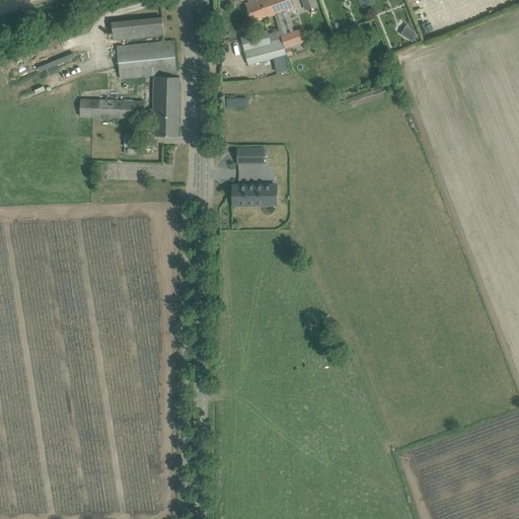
[(256,0),(248,0),(249,2),(245,3),(252,22),(275,15),(273,7),(269,9),(268,6),(265,7),(262,0),(256,0)]
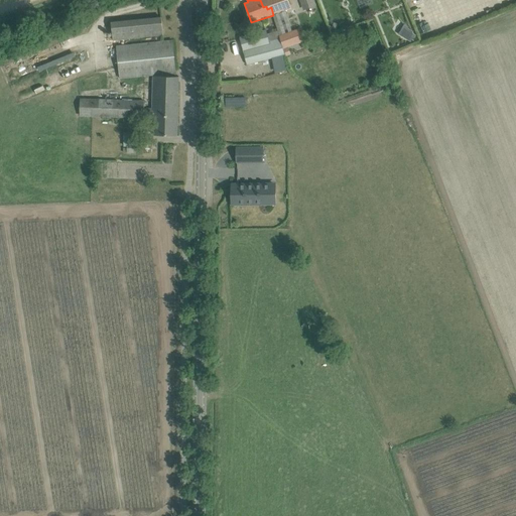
[(292,30),(286,10),(291,8),(288,0),(260,0),(263,7),(266,6),(267,9),(271,7),(273,15),(277,30),(283,46),(302,40),(298,28),(292,30)]
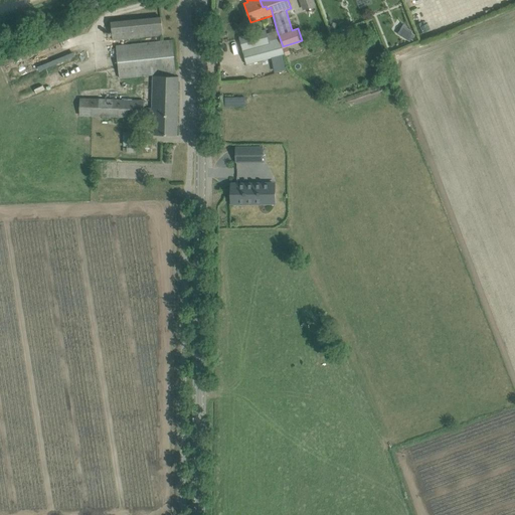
[(299,0),(302,9),(316,5),(314,0),(299,0)]
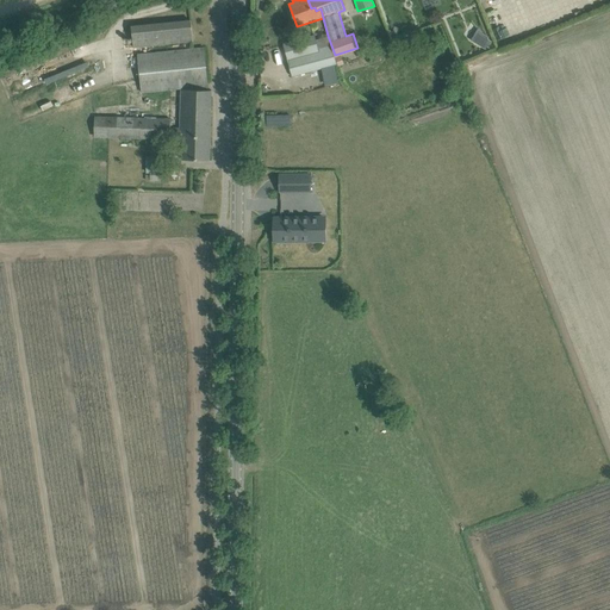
[(134,48),(181,43),(193,42),(191,20),(132,26),(134,48)]
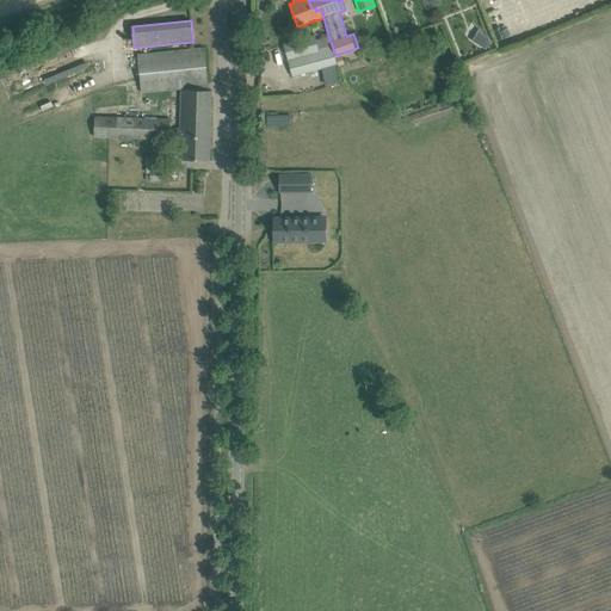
[(491,39),(480,32),(474,41),(485,48),(491,39)]
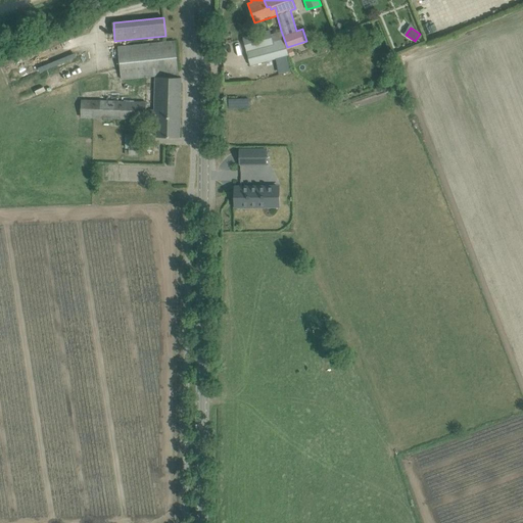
[(287,47),(281,31),(271,33),(271,31),(243,38),(250,65),(289,55),(286,47),(287,47)]
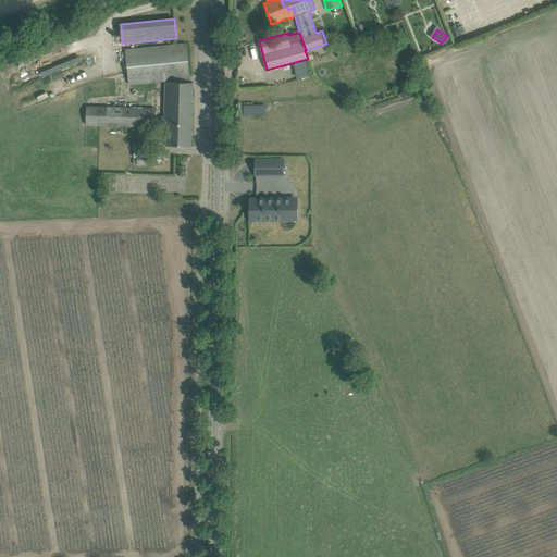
[(192,147),(194,83),(190,83),(186,44),(125,50),(128,85),(164,79),(163,116),(153,116),(155,109),(100,107),(87,106),(86,125),(99,125),(168,127),(168,146),(192,147)]
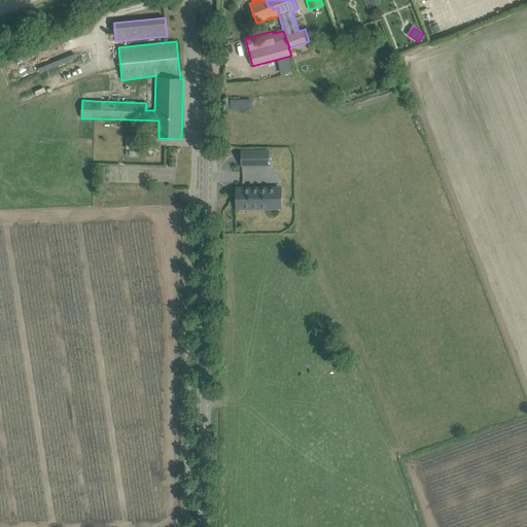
[(251,108),(251,98),(230,99),(231,109),(251,108)]
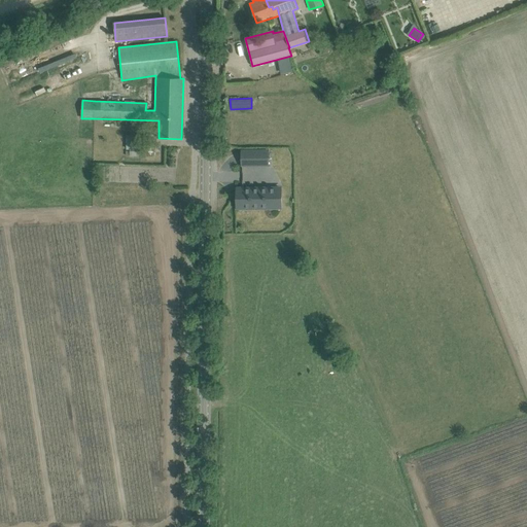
[(154,144),(140,144),(140,136),(127,135),(127,144),(127,155),(154,155),(154,144)]
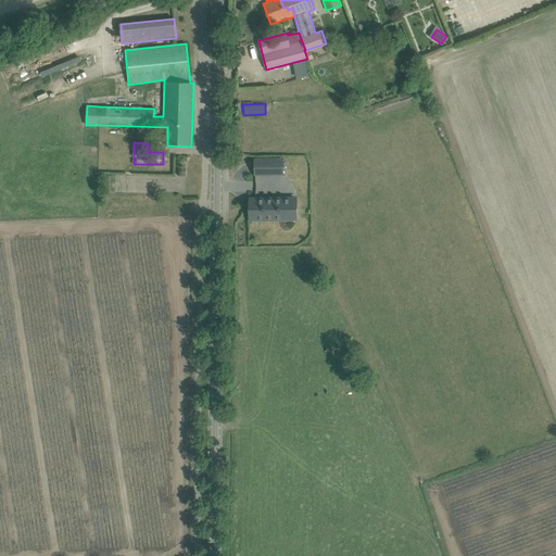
[(277,179),(278,164),(251,162),(250,177),(277,179)]
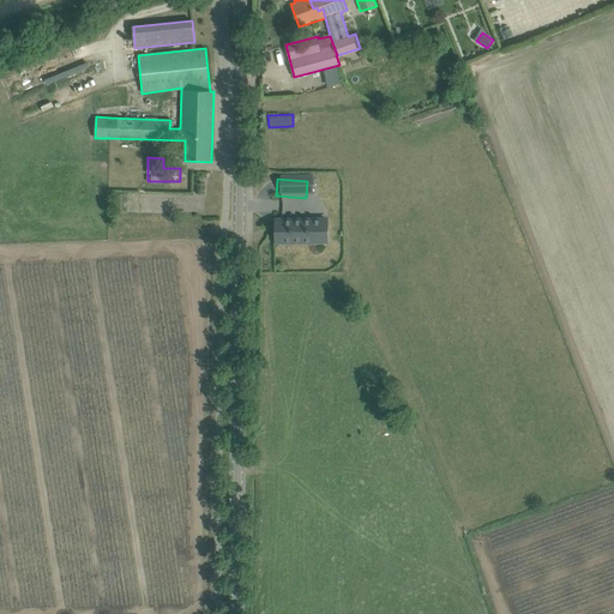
[(317,222),(318,210),(275,208),(275,218),(270,218),(269,232),(305,233),(305,221),(317,222)]
